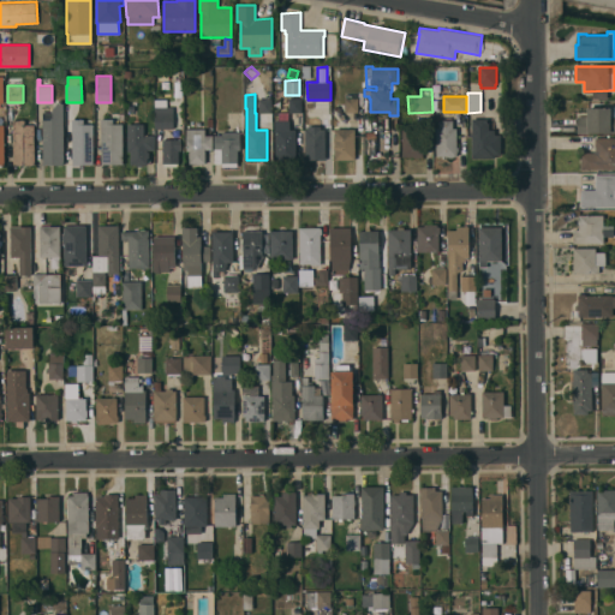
[(302,97),(302,113),(290,113),(290,112),(290,99),(302,97)]
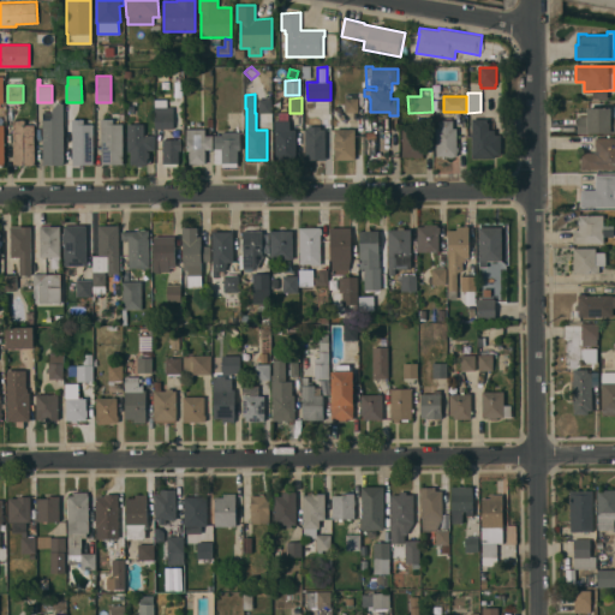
[(358,97),(358,112),(345,112),(345,97),(358,97)]
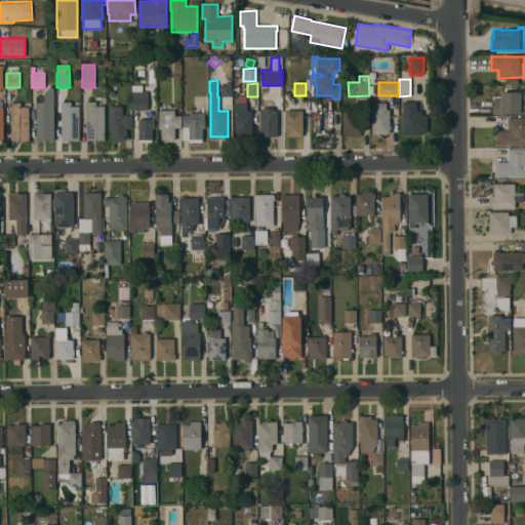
[(148,110),(132,110),(132,85),(143,84),(143,91),(148,91),(148,110)]
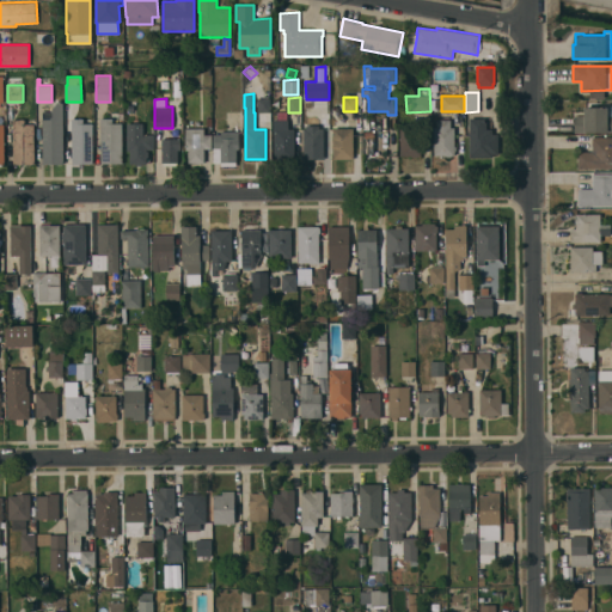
[(270,98),(270,112),(258,112),(257,98),(270,98)]
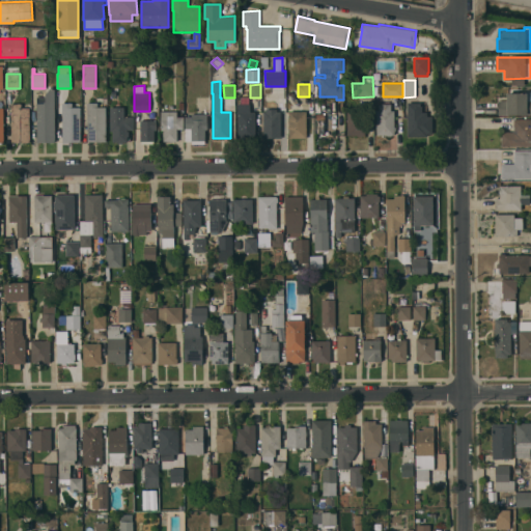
[(50,88),(55,88),(55,142),(37,142),(36,103),(46,103),(46,93),(50,88)]
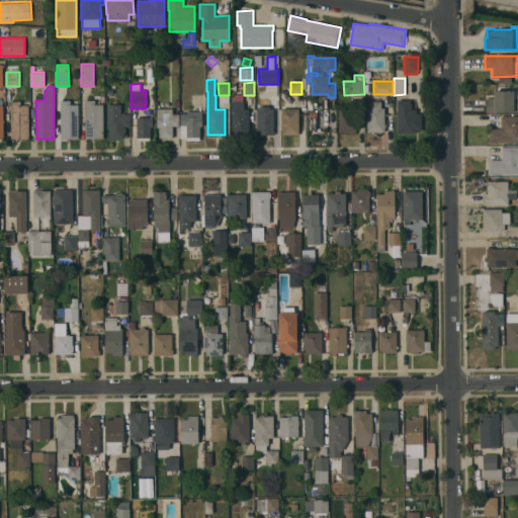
[(517,111),(487,112),(486,98),(495,98),(495,91),(513,90),(513,89),(517,89),(517,111)]
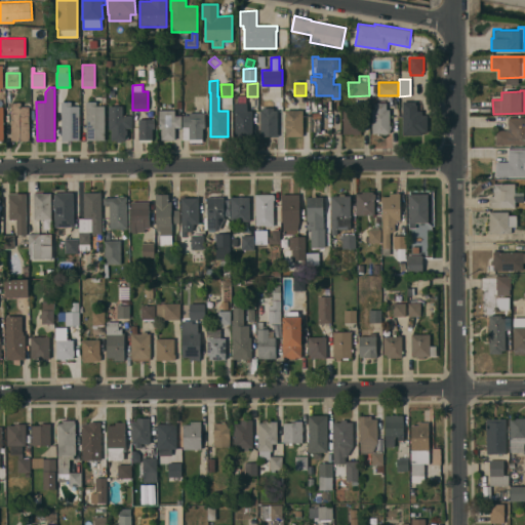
[(403,102),(422,101),(422,135),(403,135),(403,102)]
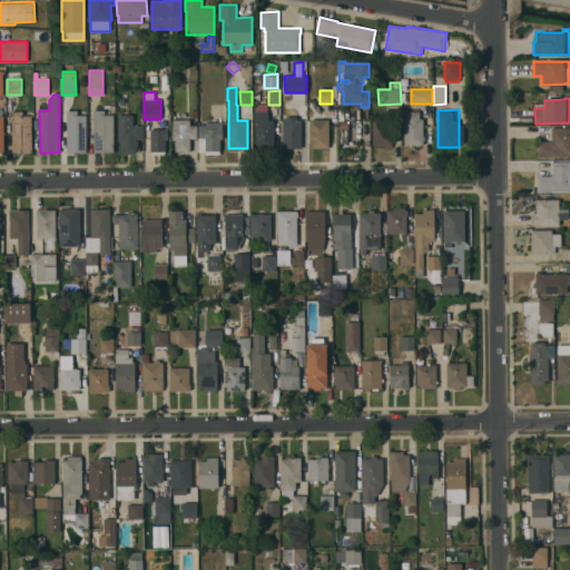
[(12,153),(12,110),(23,110),(23,116),(31,116),(32,153),(12,153)]
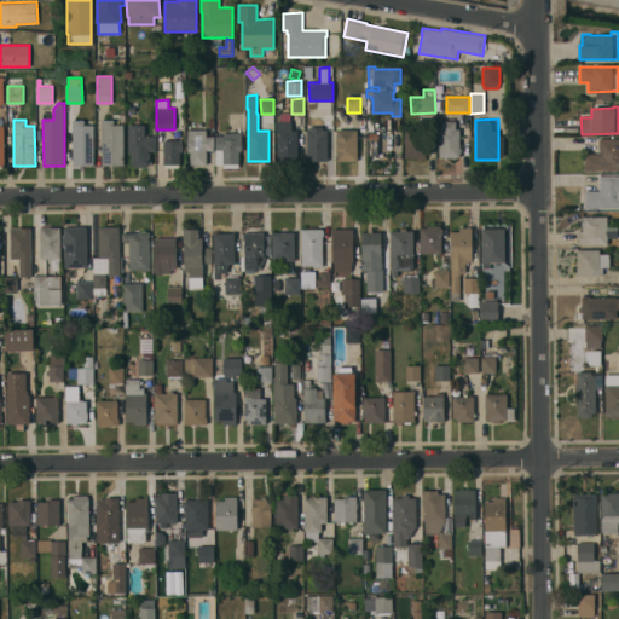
[(93,125),(94,166),(73,166),(73,120),(84,120),(84,125),(93,125)]
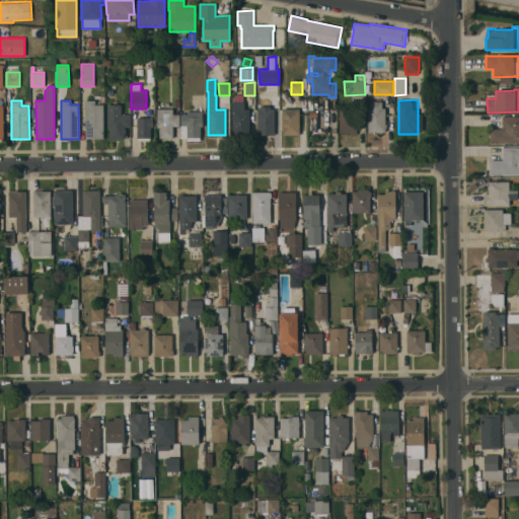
[(103,104),(103,139),(85,139),(85,100),(95,100),(95,104),(103,104)]
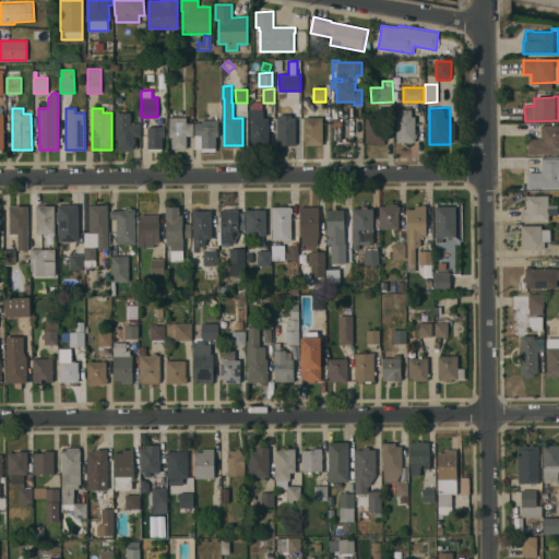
[(269,117),(269,145),(251,145),(250,109),(263,109),(263,117),(269,117)]
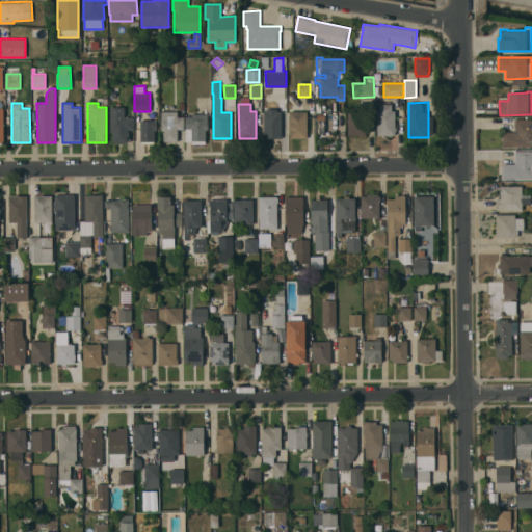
[(395,110),(395,135),(377,135),(377,111),(379,111),(379,104),(392,104),(392,110),(395,110)]
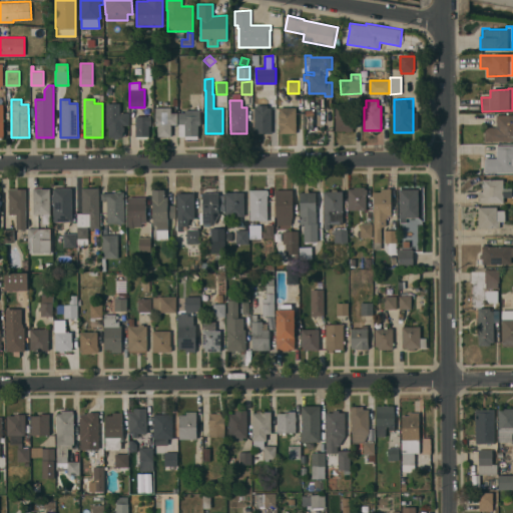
[(155,125),(155,107),(159,107),(159,102),(166,102),(166,107),(171,107),(171,112),(177,112),(177,124),(171,124),(171,136),(166,136),(166,137),(163,137),(163,136),(158,136),(158,125),(155,125)]
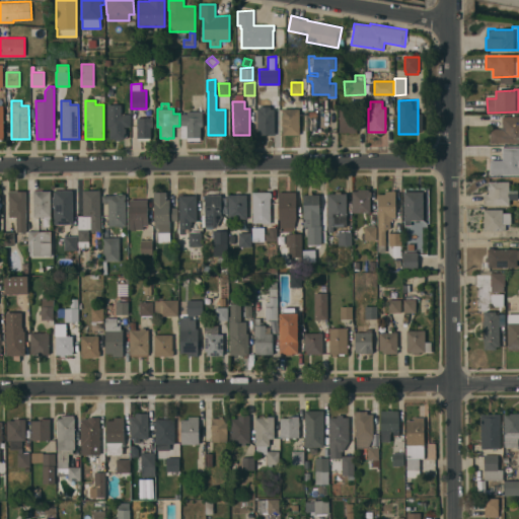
[(107,128),(107,104),(122,104),(122,114),(131,114),(131,127),(125,127),(125,128),(126,128),(126,133),(125,134),(125,139),(121,139),(121,140),(116,140),(116,139),(110,139),(110,128),(107,128)]
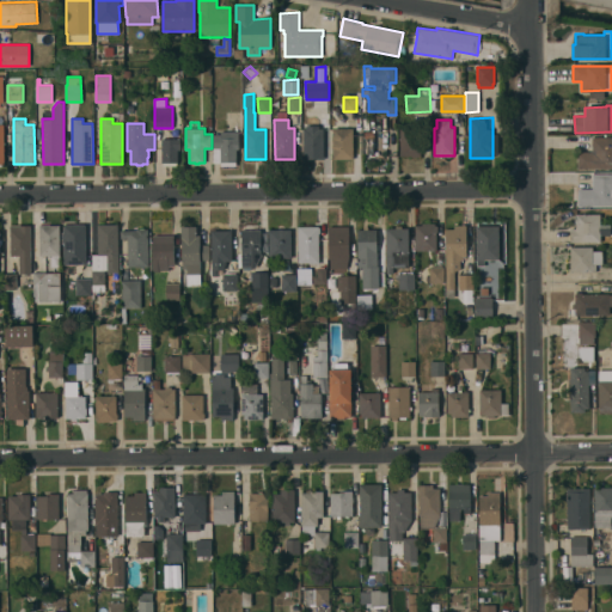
[(324,128),(324,159),(304,159),(304,129),(306,129),(306,126),(316,126),(316,128),(324,128)]
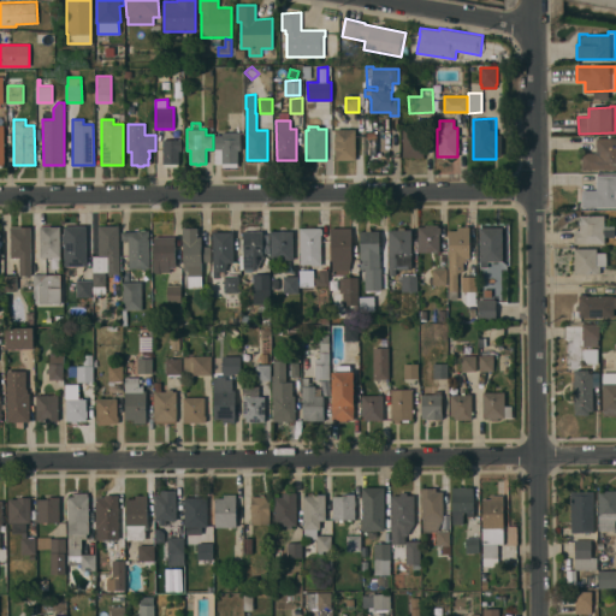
[(408,128),(419,128),(419,129),(424,129),(424,157),(403,157),(403,129),(408,129),(408,128)]
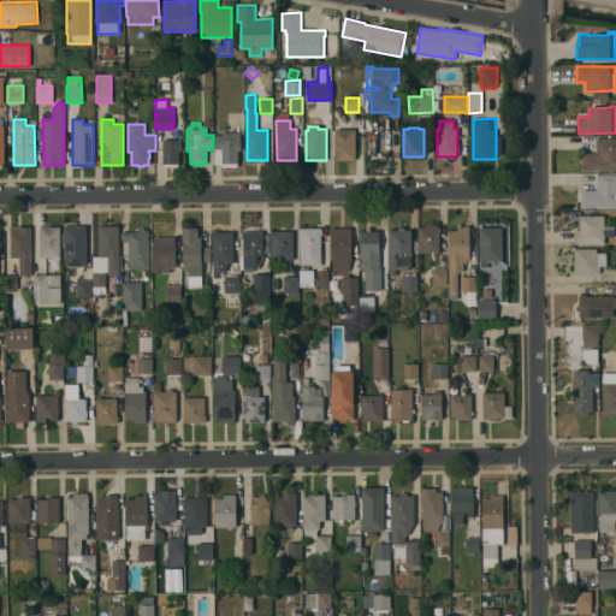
[(335,160),(335,129),(356,129),(355,160),(335,160)]
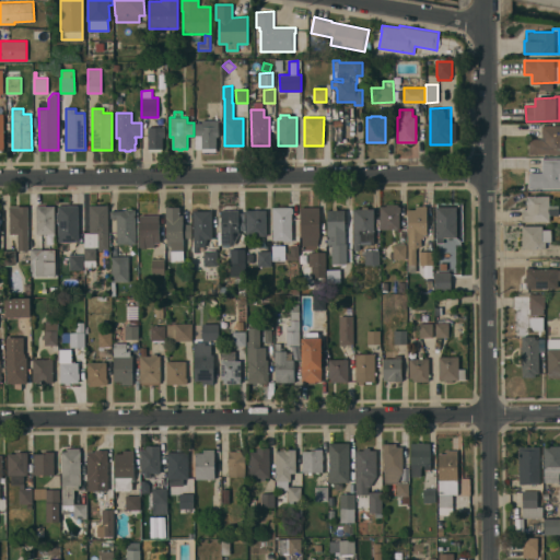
[(202,120),(219,120),(219,137),(217,137),(217,148),(216,148),(216,152),(202,152),(202,149),(196,149),(196,123),(202,123),(202,120)]
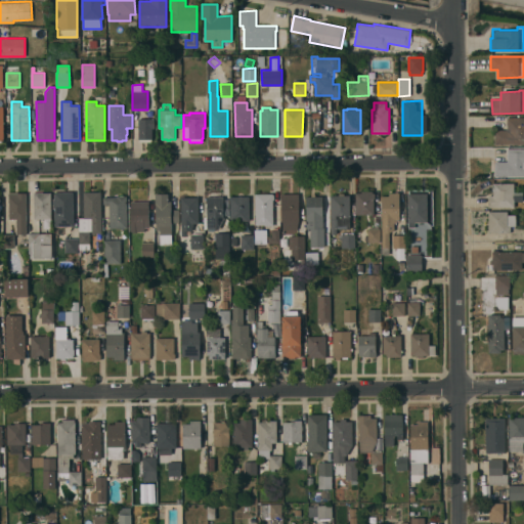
[(523,143),(495,144),(494,130),(508,130),(508,118),(523,118),(523,143)]
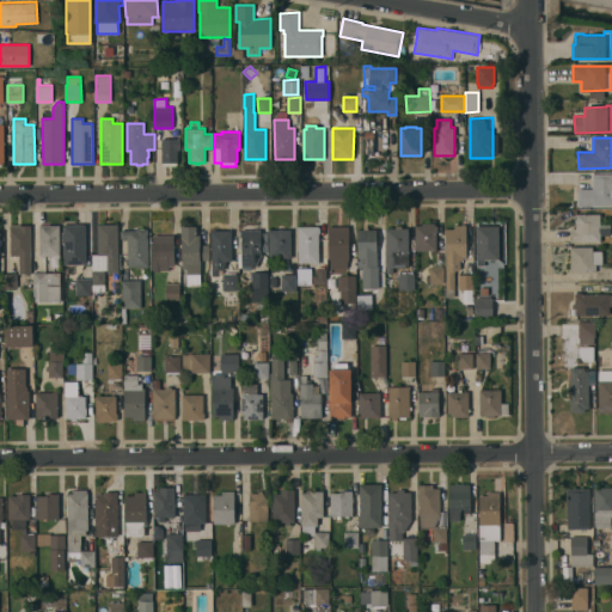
[(161,139),(179,139),(179,150),(177,150),(178,166),(163,166),(161,139)]
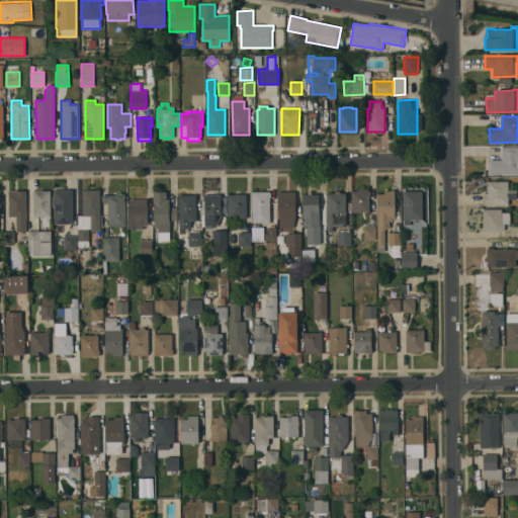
[(501,148),(517,148),(517,174),(490,174),(490,160),(502,160),(501,148)]
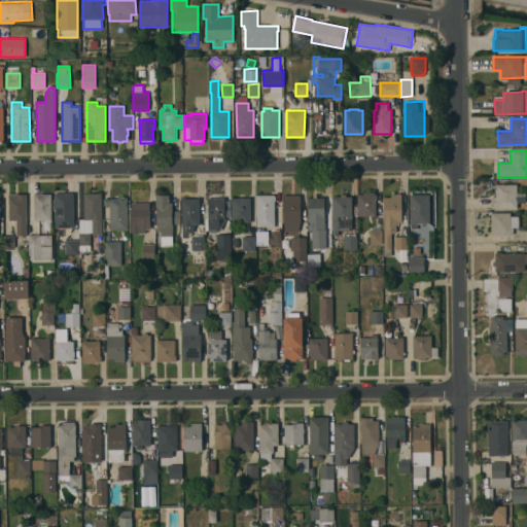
[(525,202),(518,202),(518,209),(491,209),(491,184),(517,184),(518,192),(525,192),(525,202)]
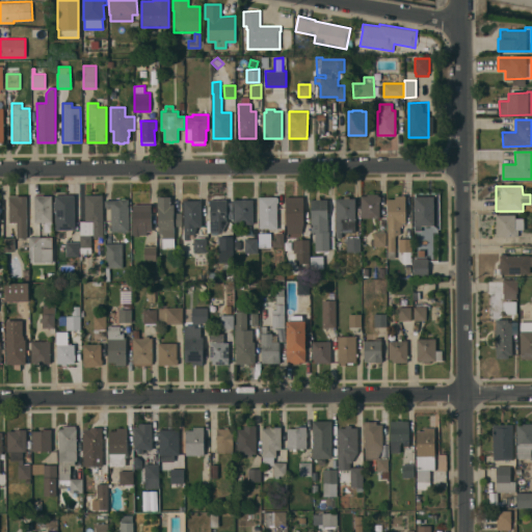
[(362,195),(367,195),(367,193),(378,194),(378,195),(379,195),(379,196),(380,196),(380,202),(379,202),(379,217),(362,217),(362,195)]
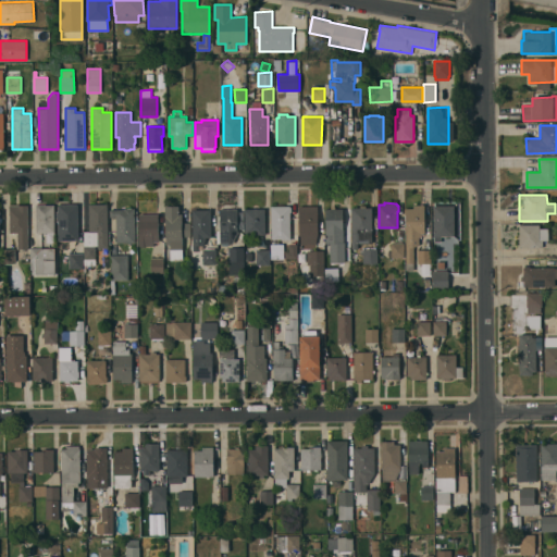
[(108,203),(109,248),(98,248),(98,245),(85,245),(85,234),(96,234),(96,232),(89,232),(89,205),(108,203)]
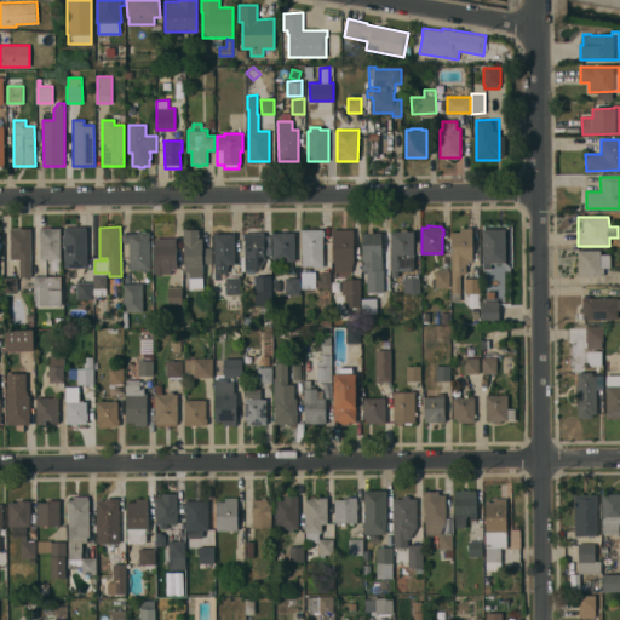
[(30,228),(32,277),(19,277),(19,259),(10,259),(10,228),(30,228)]
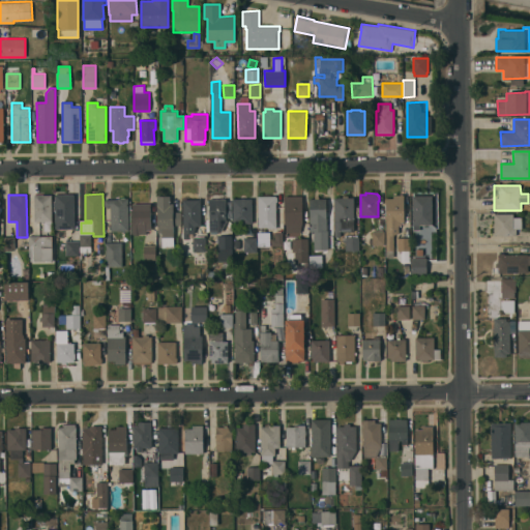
[(52,195),(52,227),(46,227),(46,222),(34,222),(34,195),(52,195)]
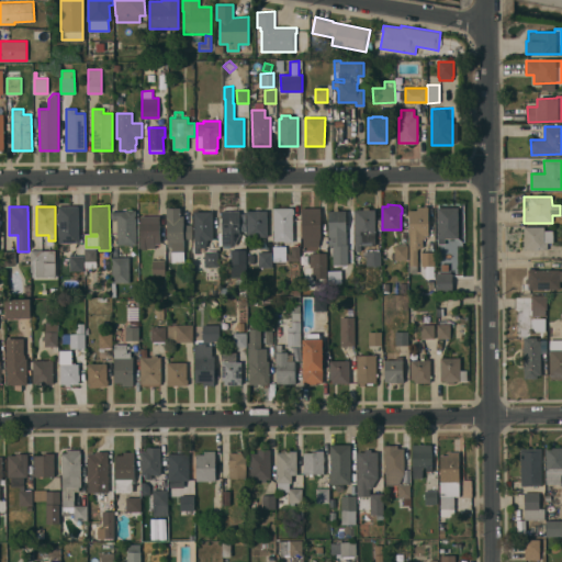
[(78,206),(79,243),(59,243),(58,206),(78,206)]
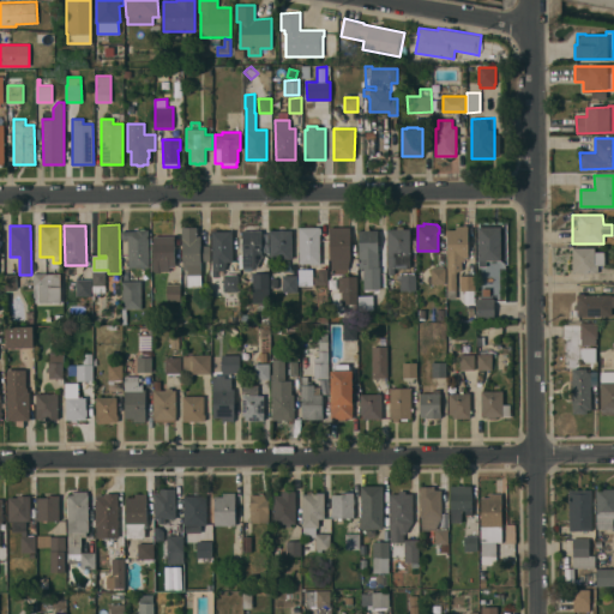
[(456,299),(447,299),(447,229),(456,229),(456,226),(468,226),(469,258),(465,258),(465,260),(462,260),(462,270),(456,272),(456,290),(456,299)]
